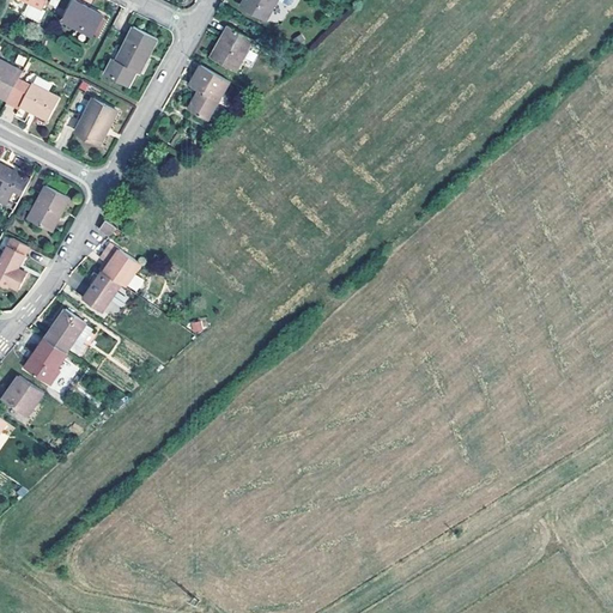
[(47,0),(24,0),(30,2),(25,11),(26,14),(38,20),(42,19),(46,10),(43,8),(47,0)]
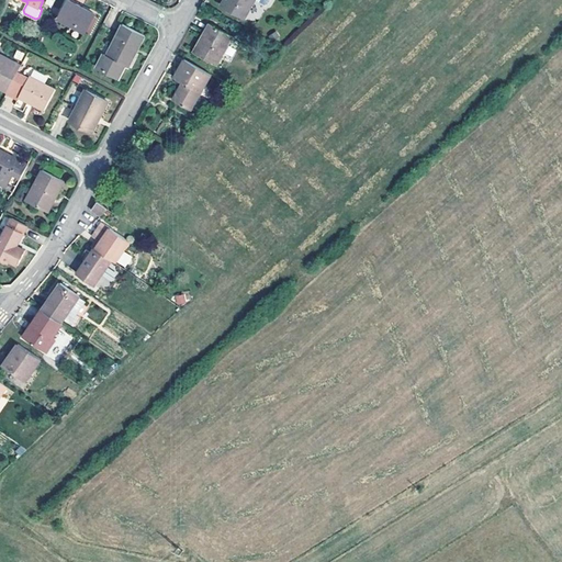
[(86,32),(96,14),(68,0),(58,19),(86,32)]
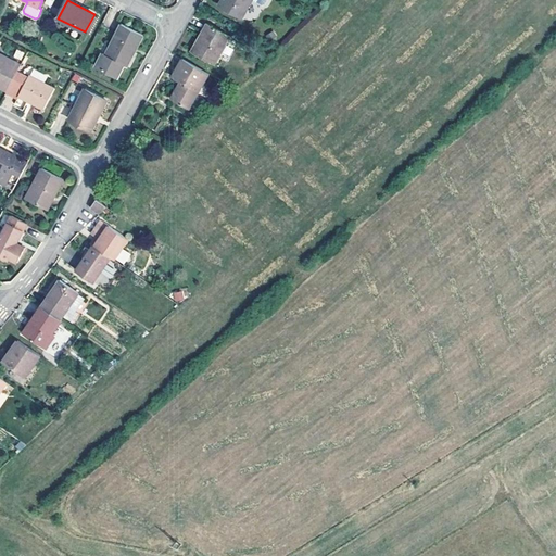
[(222,0),(219,5),(241,17),(251,0),(222,0)]
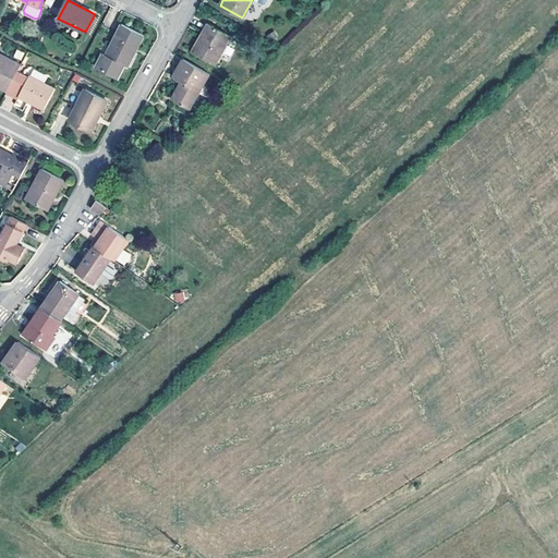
[(231,36),(208,23),(192,51),(215,64),(231,36)]
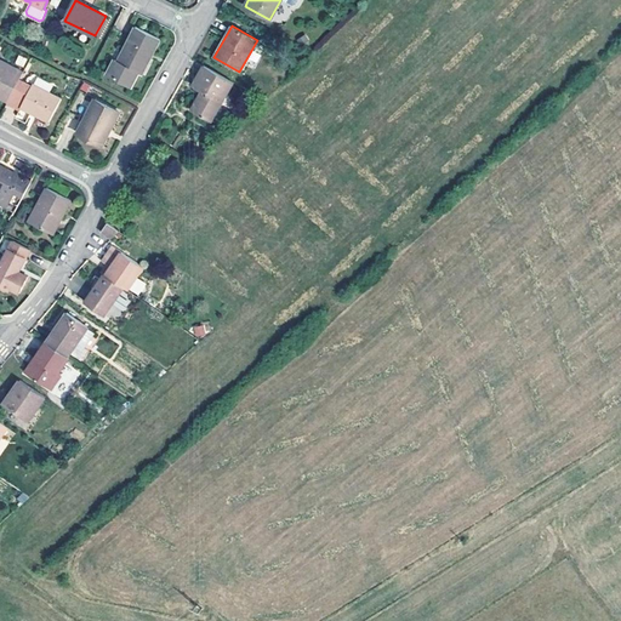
[(142,74),(160,39),(136,27),(118,62),(115,60),(107,74),(131,87),(138,72),(142,74)]
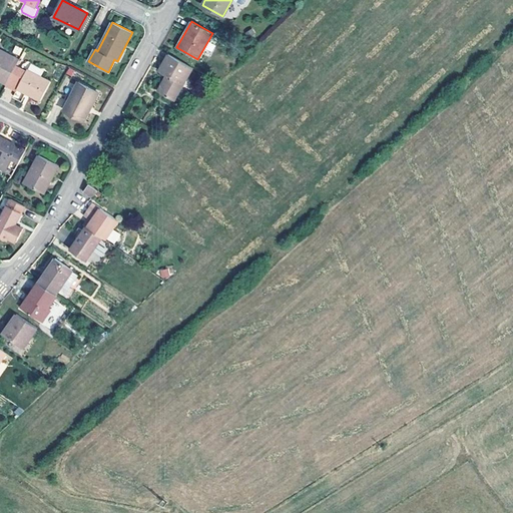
[(20,59),(0,48),(0,80),(6,84),(16,65),(20,59)]
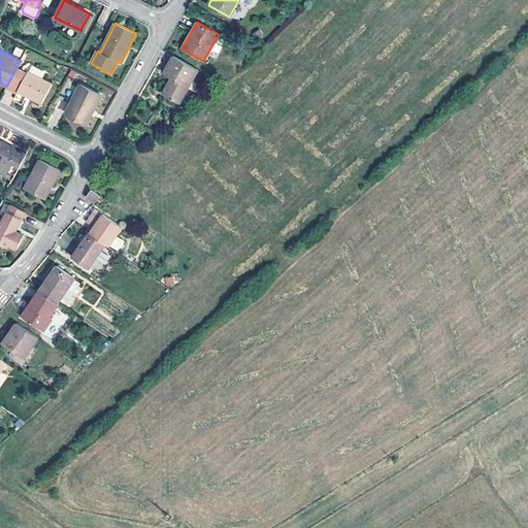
[(179,102),(198,70),(173,56),(164,72),(171,77),(163,93),(179,102)]
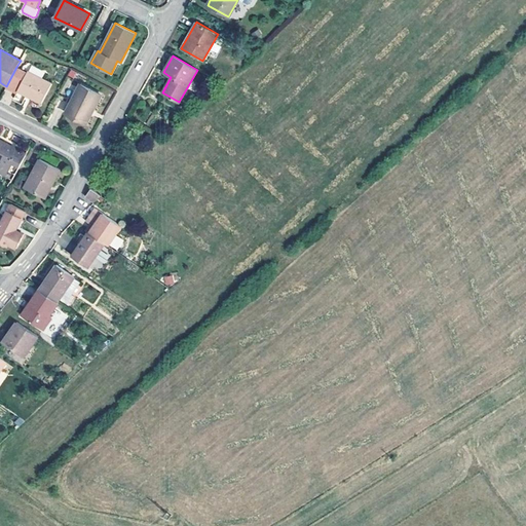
[(372,68),(380,61),(378,58),(370,65),(372,68)]
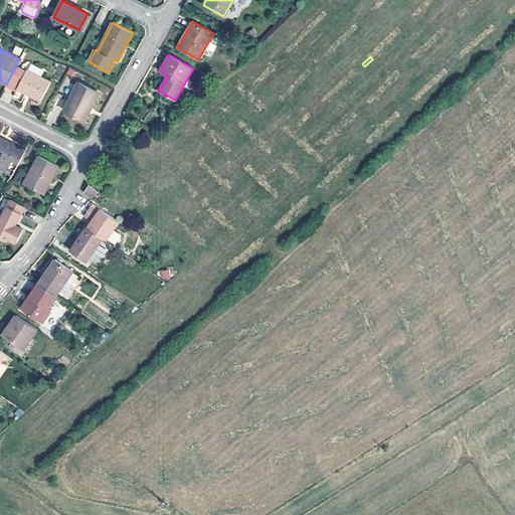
[(16,91),(17,89),(26,70),(16,65),(6,84),(6,86),(16,91)]
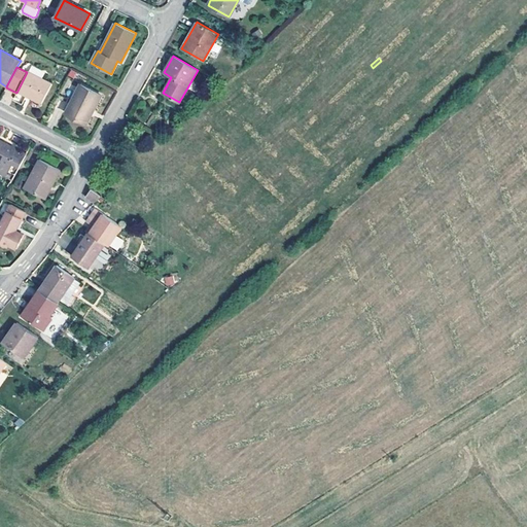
[(18,91),(41,103),(51,83),(28,71),(27,72),(18,91)]
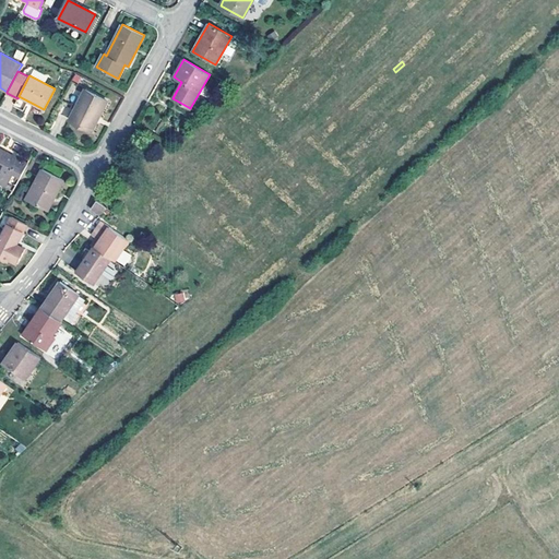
[(107,100),(85,90),(70,120),(92,131),(107,100)]
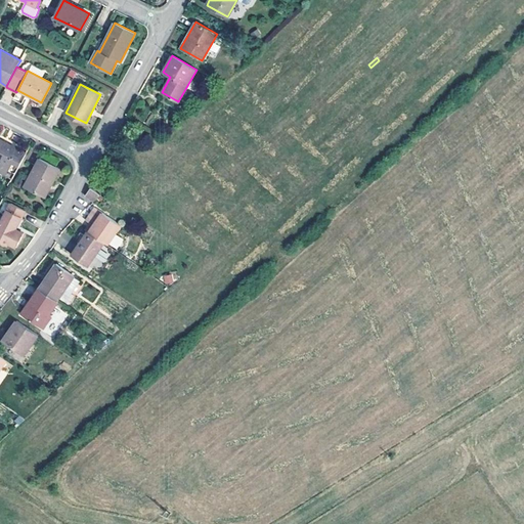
[(0,171),(13,178),(27,154),(0,138),(0,161),(2,162),(0,164),(0,171)]
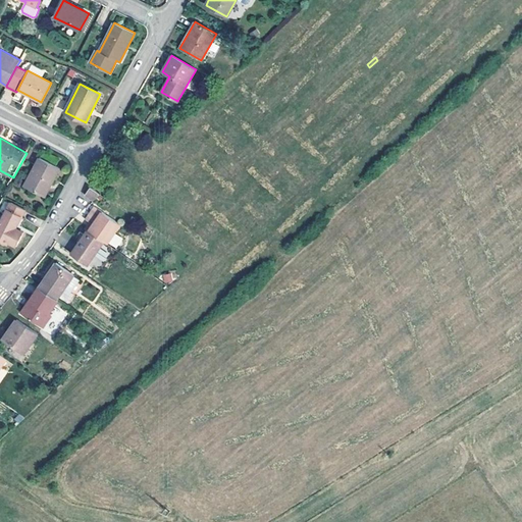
[(45,197),(60,168),(40,157),(24,186),(45,197)]
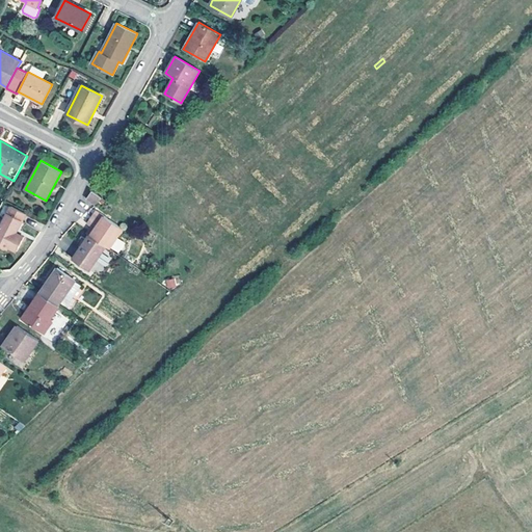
[(95,204),(102,197),(92,190),(87,198),(95,204)]
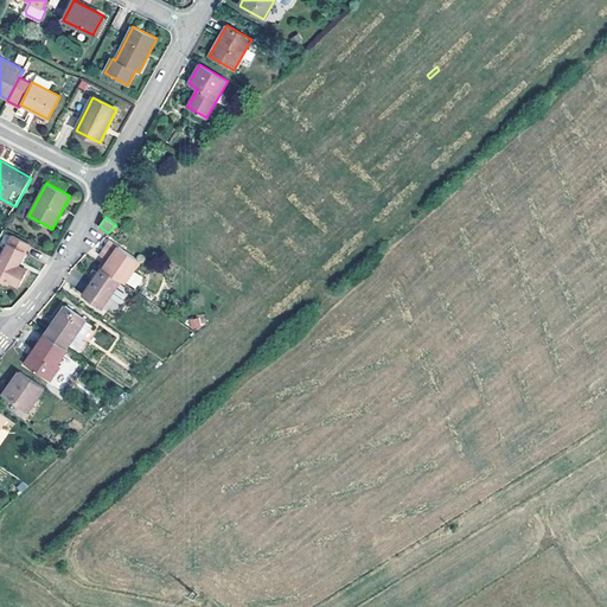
[(18,266),(30,243),(13,235),(0,260),(0,280),(8,285),(10,282),(19,287),(27,270),(18,266)]
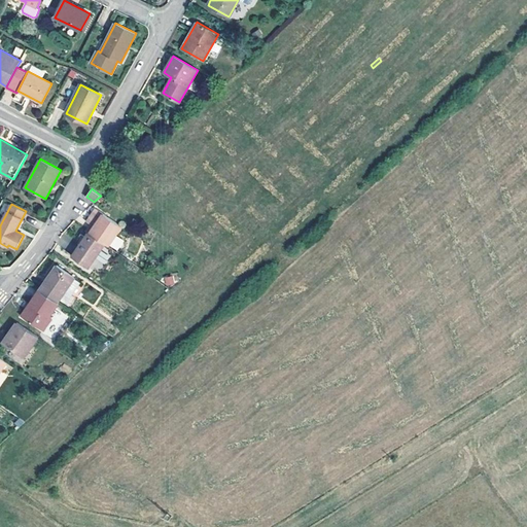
[(108,246),(121,226),(96,209),(92,215),(96,218),(95,219),(92,223),(86,231),(89,233),(105,244),(108,246)]
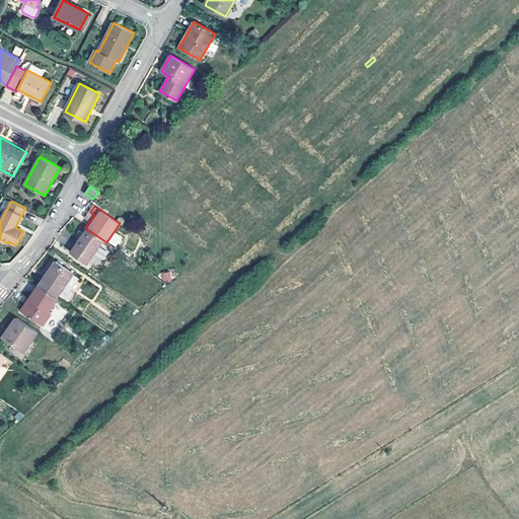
[(87,263),(103,240),(87,229),(72,251),(87,263)]
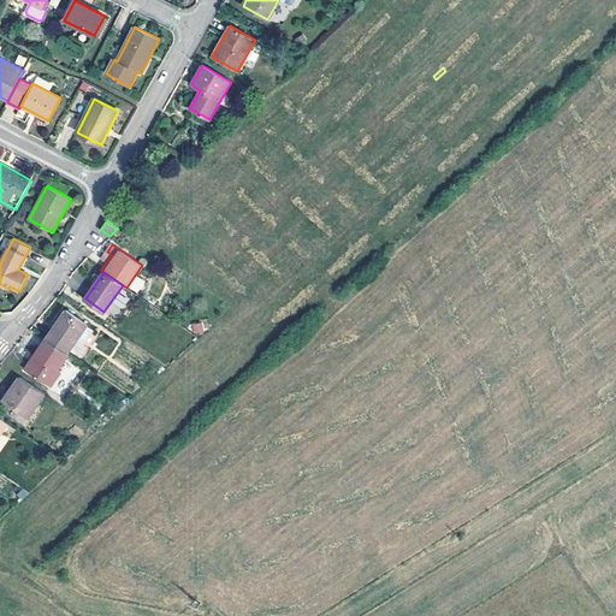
[(77,339),(88,324),(66,309),(46,339),(67,354),(77,339)]
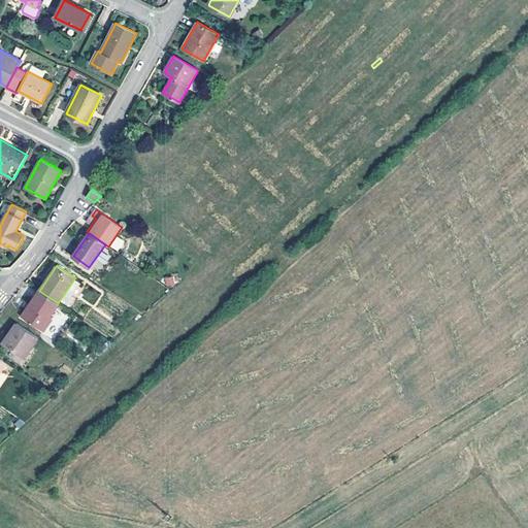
[(173,276),(165,278),(167,286),(174,285),(173,276)]
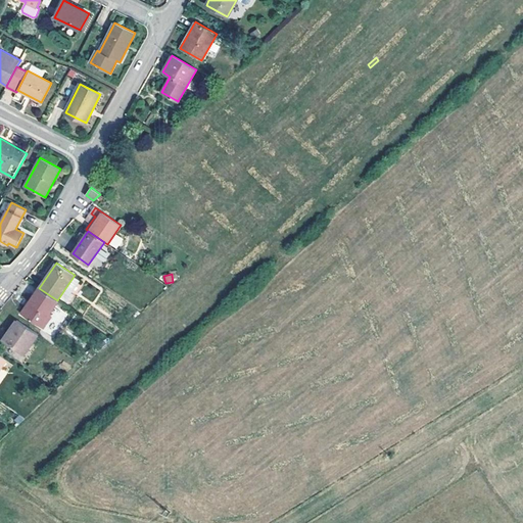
[(72,292),(81,280),(75,275),(65,288),(72,292)]
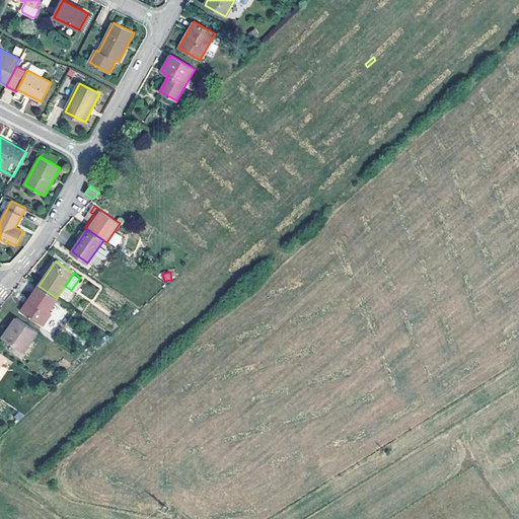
[(49,311),(58,299),(57,298),(39,286),(29,299),(32,301),(23,312),(43,325),(51,313),(49,311)]
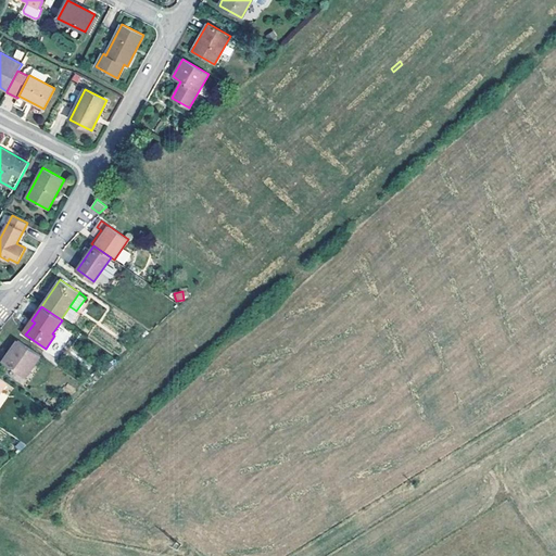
[(35,323),(32,320),(23,333),(25,335),(35,323)]
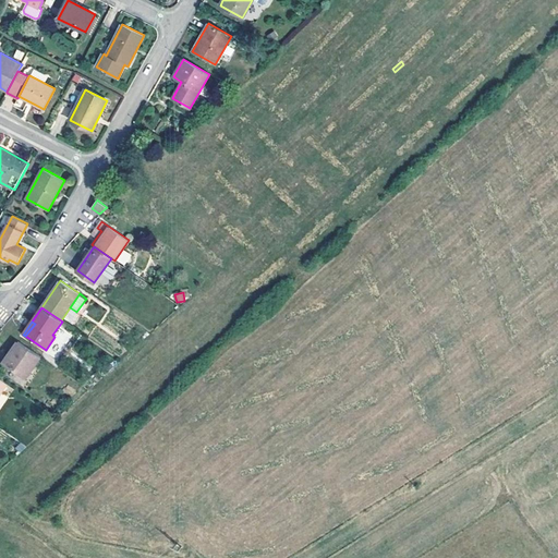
[(415,331),(409,336),(412,340),(419,336),(415,331)]
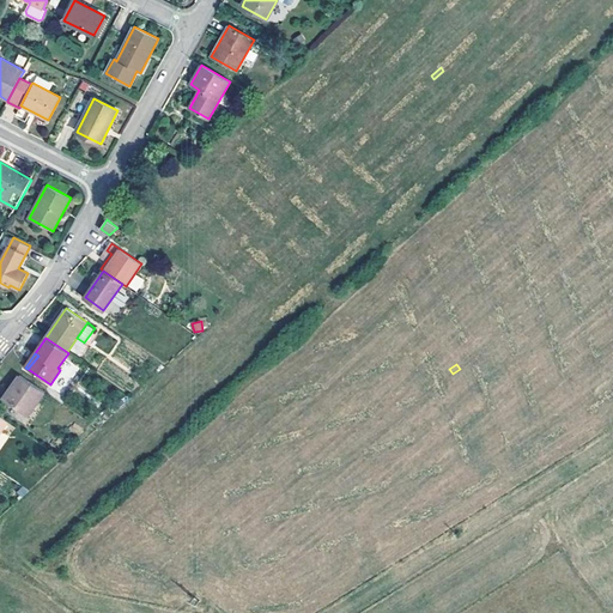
[(281,374),(286,380),(291,375),(286,369),(281,374)]
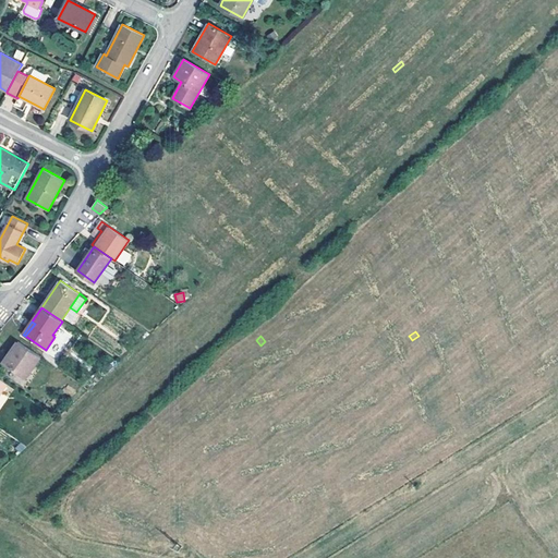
[(25,378),(40,356),(19,341),(11,351),(3,363),(25,378)]
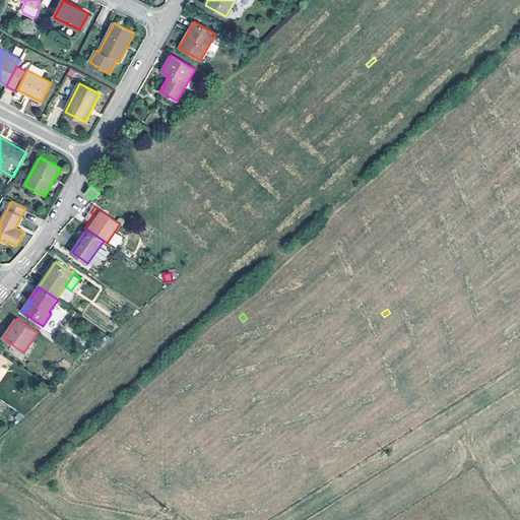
[(364,367),(371,363),(365,354),(359,359),(364,367)]
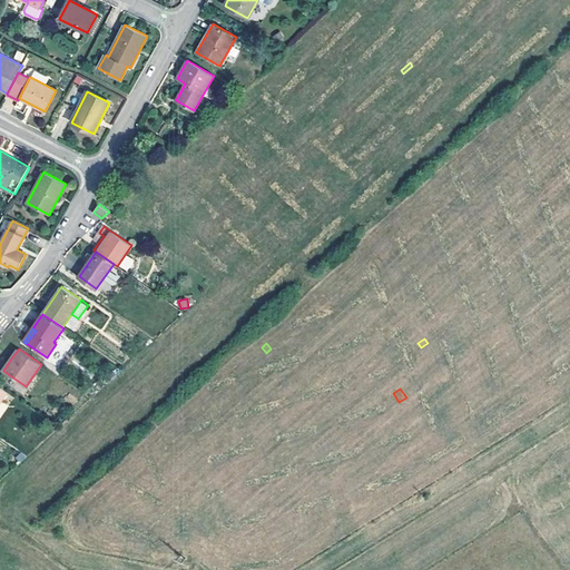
[(203,438),(209,430),(207,428),(200,435),(203,438)]
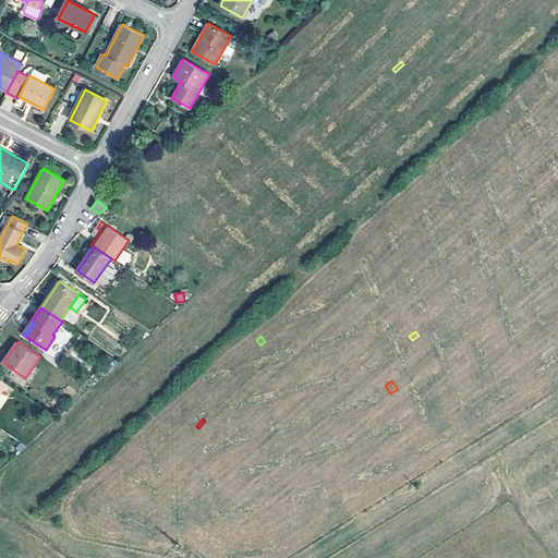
[(131,477),(136,472),(118,452),(112,457),(131,477)]
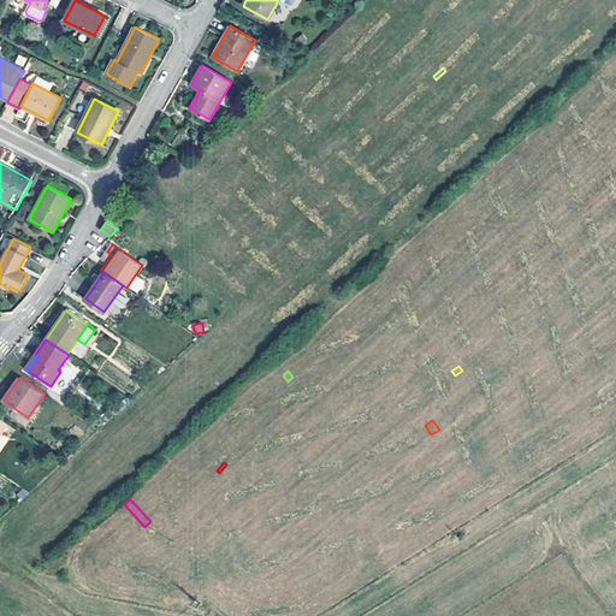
[(98,574),(92,568),(82,575),(81,574),(78,576),(87,585),(98,574)]
